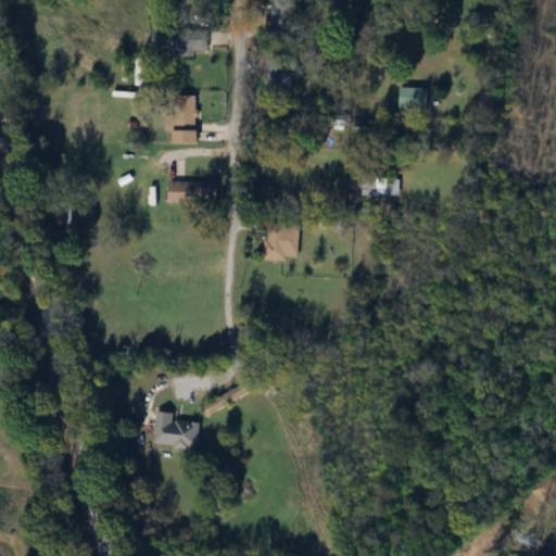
[(270,0),(268,1),(273,23),(290,20),(285,0),(270,0)]
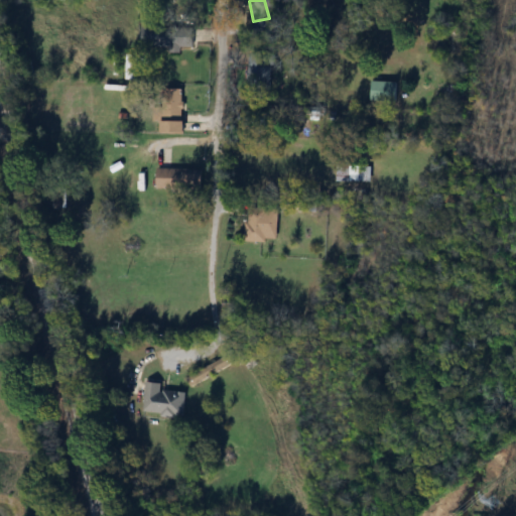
[(142,48),(171,48),(171,49),(195,48),(194,27),(142,28),(142,48)]
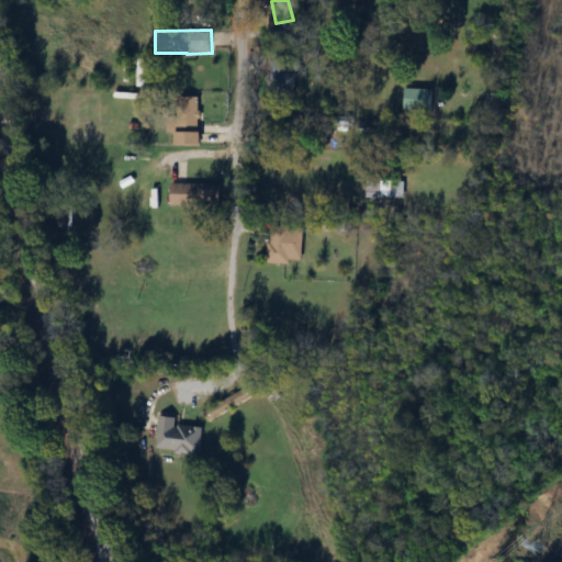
[(293,92),(293,58),(269,58),(269,92),(293,92)]
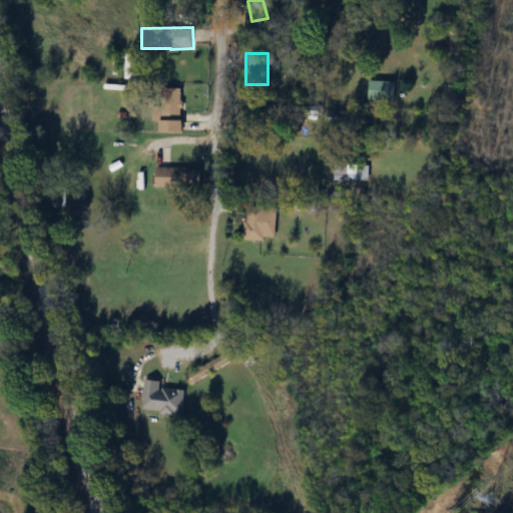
[(395,81),(370,81),(370,100),(395,100),(395,81)]
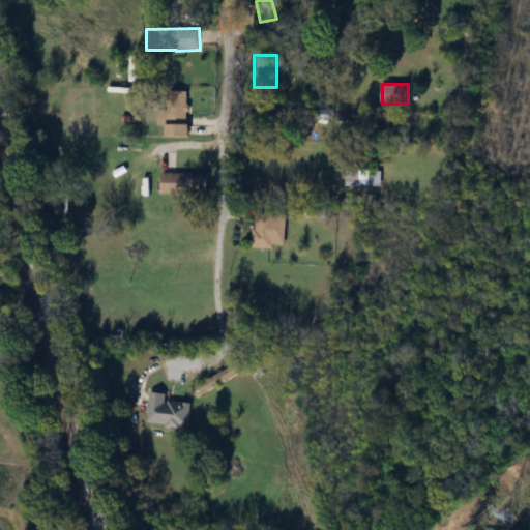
[(157,125),(166,125),(165,136),(188,137),(189,91),(166,91),(166,104),(157,104),(157,125)]
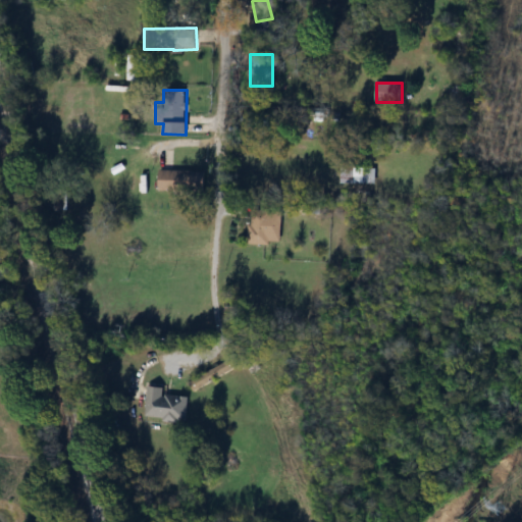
[(343,183),(374,183),(374,165),(343,165),(343,183)]
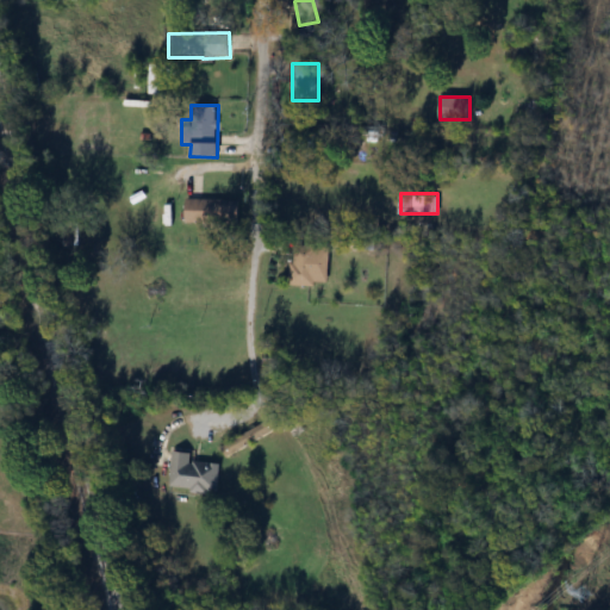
[(187,223),(230,223),(230,198),(187,198),(187,223)]
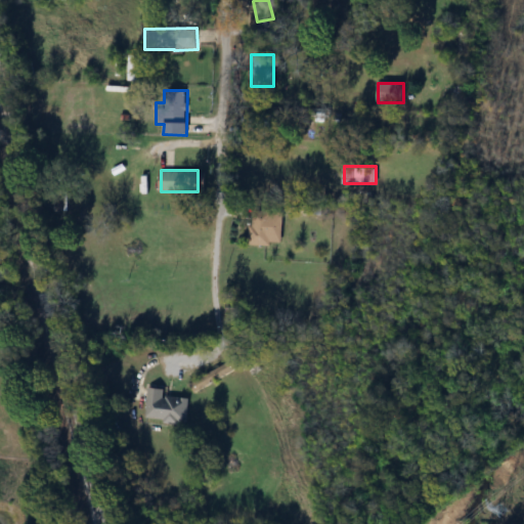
[(282,245),(282,211),(251,211),(251,245),(282,245)]
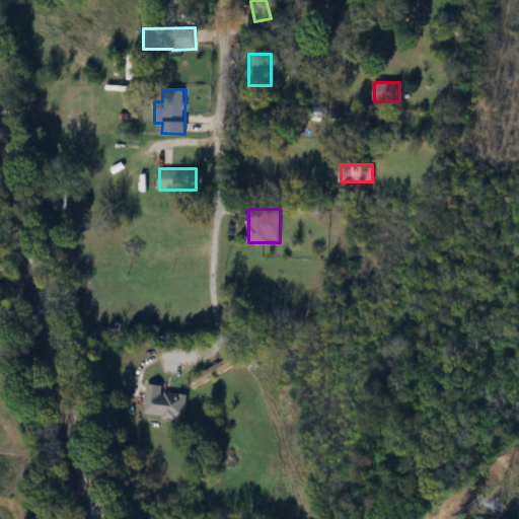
[(163,385),(148,383),(144,416),(184,421),(188,395),(162,392),(163,385)]
